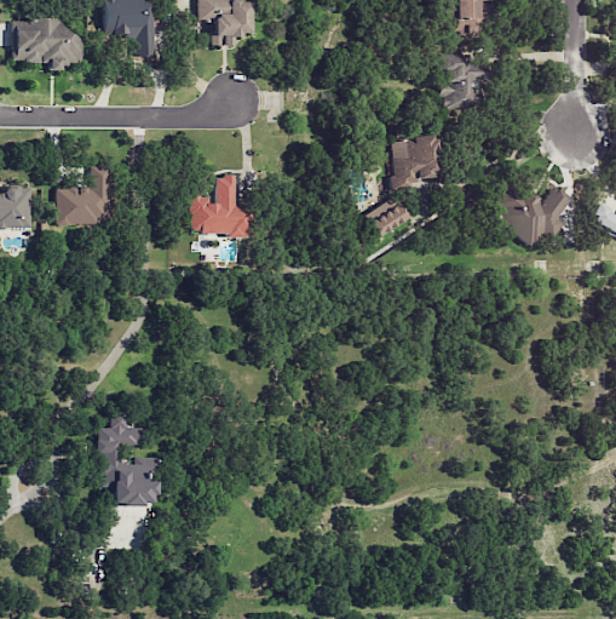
[(104,0),(105,35),(133,35),(133,56),(155,56),(153,0),(104,0)]
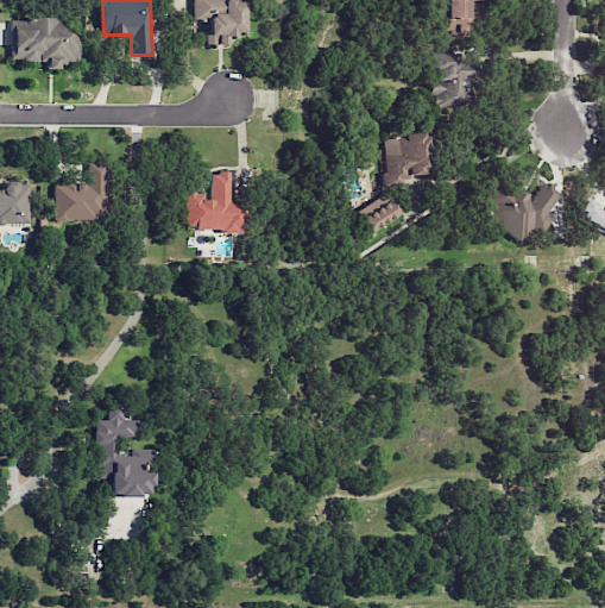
[(244,0),(194,0),(194,22),(208,22),(208,45),(228,45),(228,35),(245,35),(244,0)]
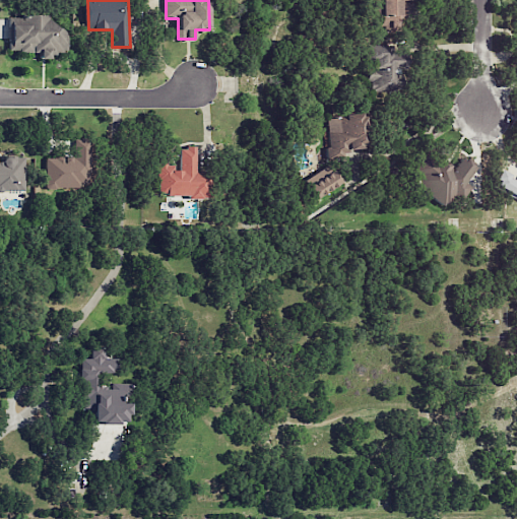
[(400,31),(400,20),(406,20),(407,1),(413,1),(413,0),(377,0),(376,30),(400,31)]
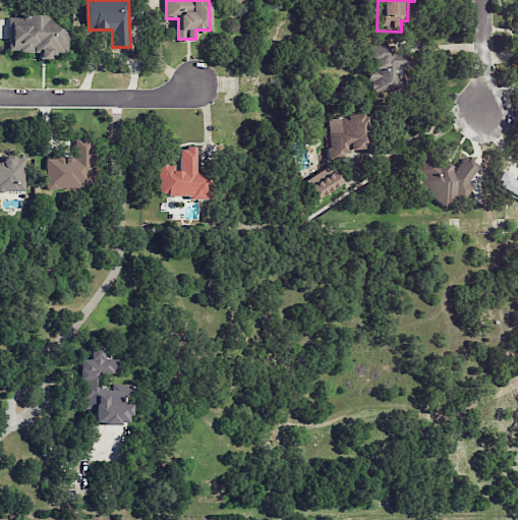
[(11,52),(41,52),(41,59),(52,60),(52,54),(68,54),(69,27),(51,27),(51,16),(11,16),(11,52)]
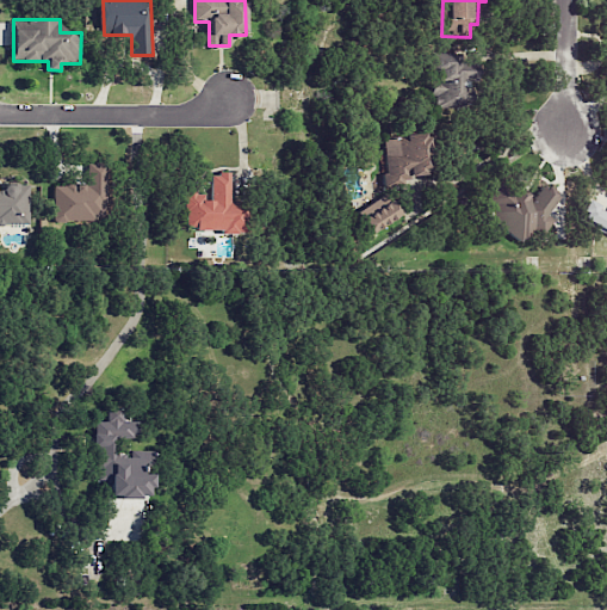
[(470,109),(470,82),(482,82),(482,57),(432,57),(432,98),(435,98),(435,109),(470,109)]
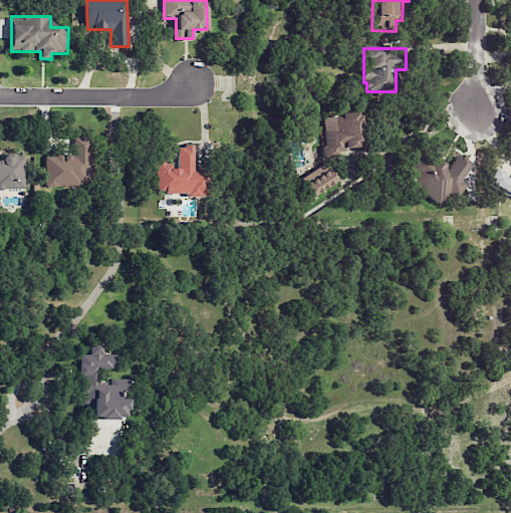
[(324,114),(325,153),(366,151),(365,131),(361,131),(361,112),(324,114)]
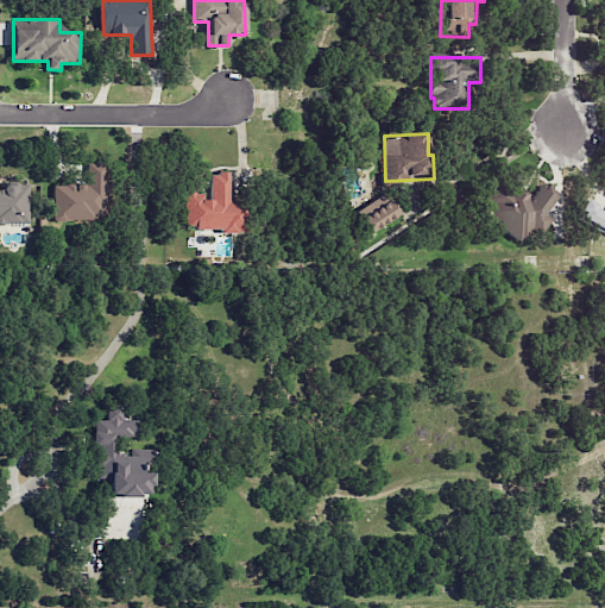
[(107,167),(88,167),(88,186),(56,185),(56,220),(106,221),(107,167)]
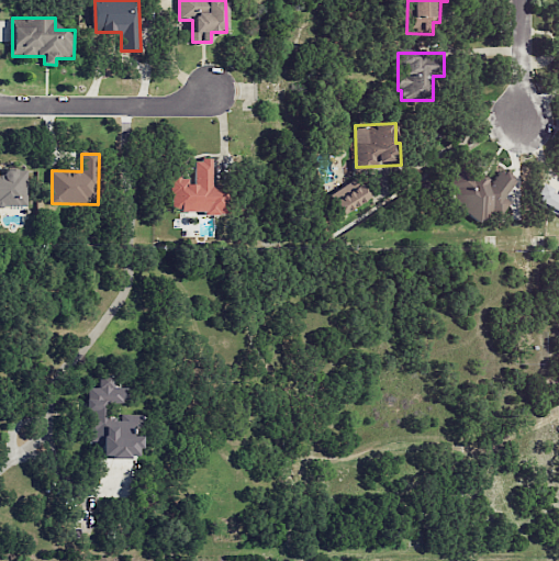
[(226,213),(226,187),(213,187),(213,160),(197,160),(197,184),(189,184),(189,177),(172,177),(172,213),(226,213)]
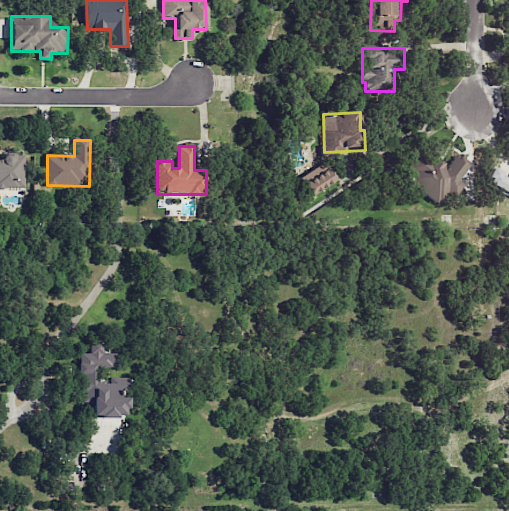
[(444,205),(451,194),(457,197),(465,184),(459,180),(469,163),(455,154),(446,169),(419,154),(404,181),(444,205)]
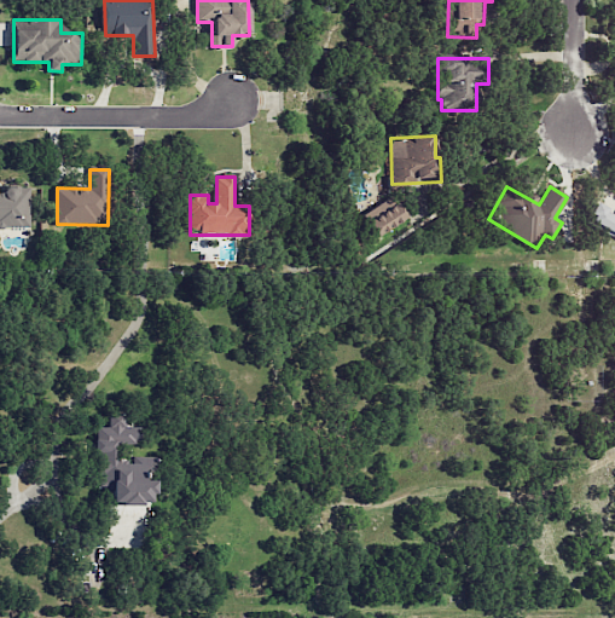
[(0,227),(32,227),(30,189),(0,189),(0,227)]
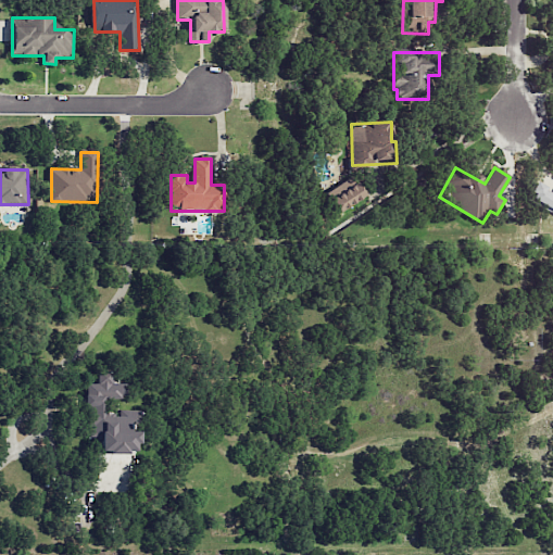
[(326,193),(339,214),(366,196),(353,176),(326,193)]
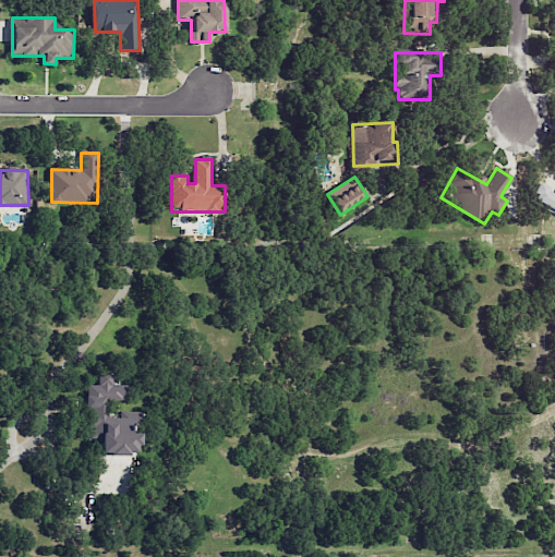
[(554,197),(545,193),(549,188),(537,182),(529,200),(554,210),(554,197)]
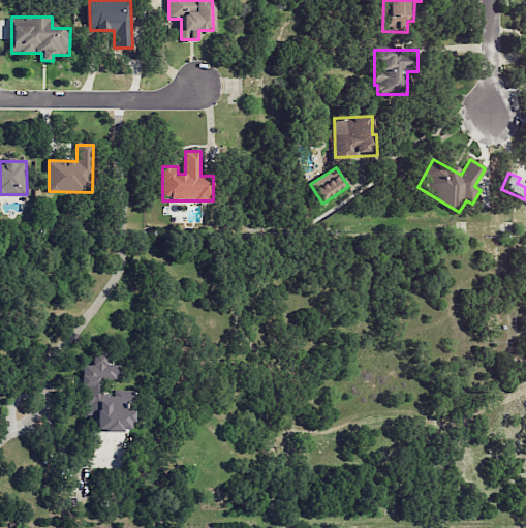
[(131,431),(131,410),(125,410),(125,405),(132,405),(132,391),(114,391),(114,395),(100,395),(100,380),(121,380),(121,365),(107,365),(107,354),(94,354),(94,365),(84,365),(84,415),(96,415),(96,431),(131,431)]
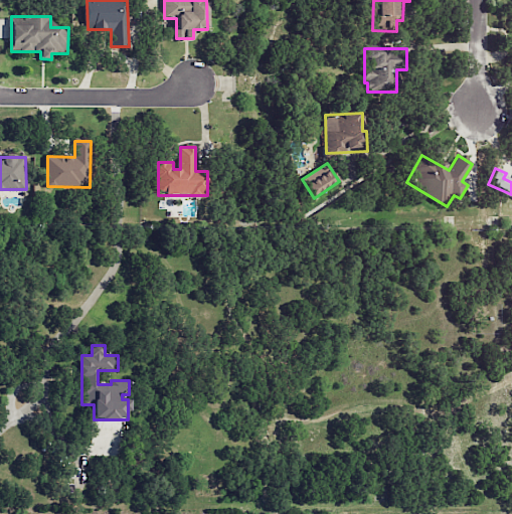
All buildings are outlined.
